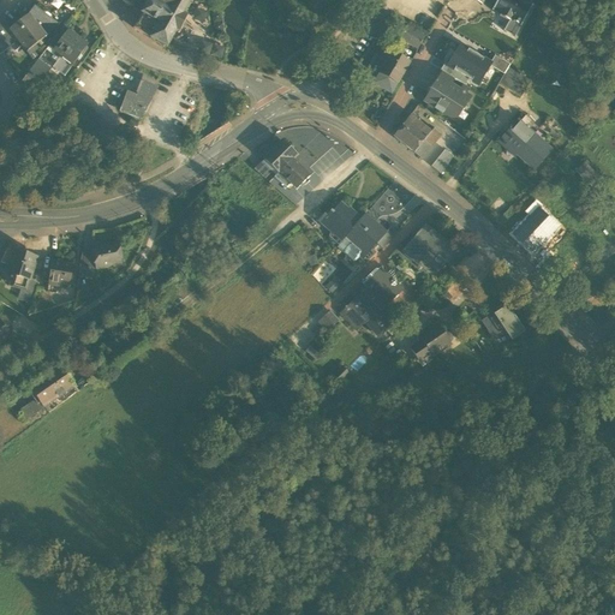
[(135,9),(141,13),(148,0),(147,0),(121,0),(133,10),(135,9)]
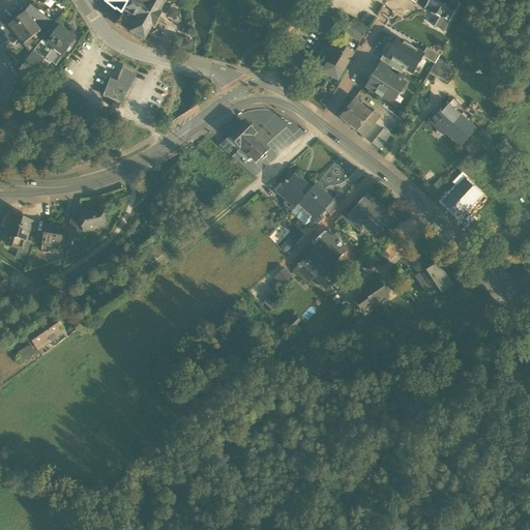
[(162,15),(159,13),(131,0),(127,0),(121,11),(123,12),(116,25),(129,33),(144,40),(152,26),(154,28),(162,15)]
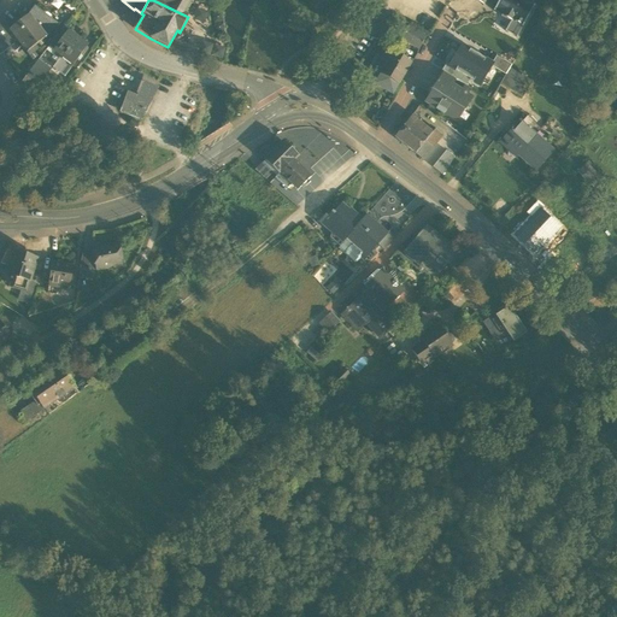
[(153,0),(186,16),(187,13),(184,13),(192,0),(153,0)]
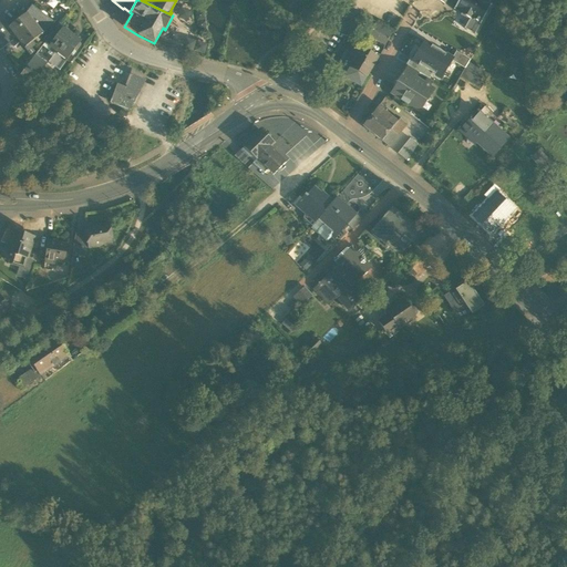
[(491,6),(481,0),(457,0),(459,0),(453,10),(461,14),(460,16),(468,20),(464,29),(475,35),(491,6)]
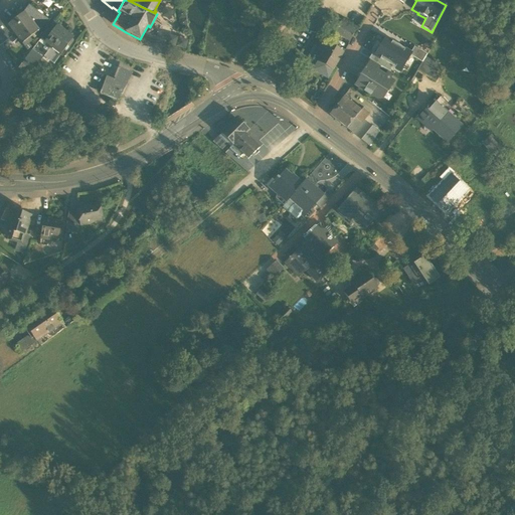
[(29,6),(24,12),(38,31),(46,20),(29,6)]
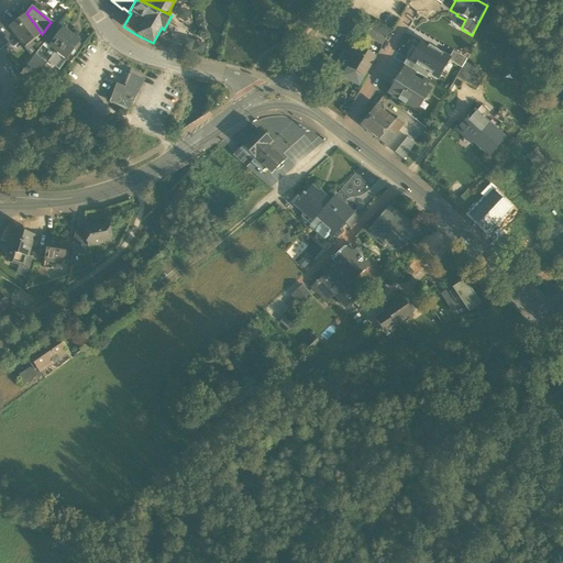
[(176,19),(187,20),(188,9),(177,8),(176,19)]
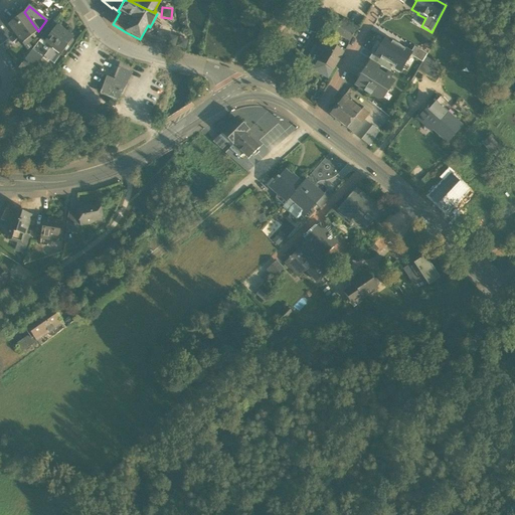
[(22,43),(38,31),(24,12),(8,24),(8,25),(18,38),(22,43)]
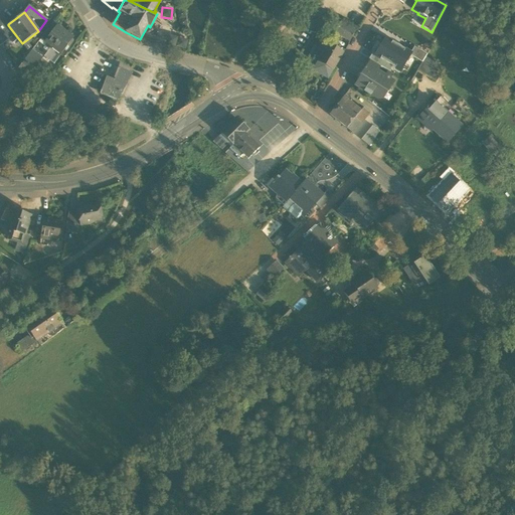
[(0,18),(0,31),(8,25),(8,24),(2,16),(0,18)]
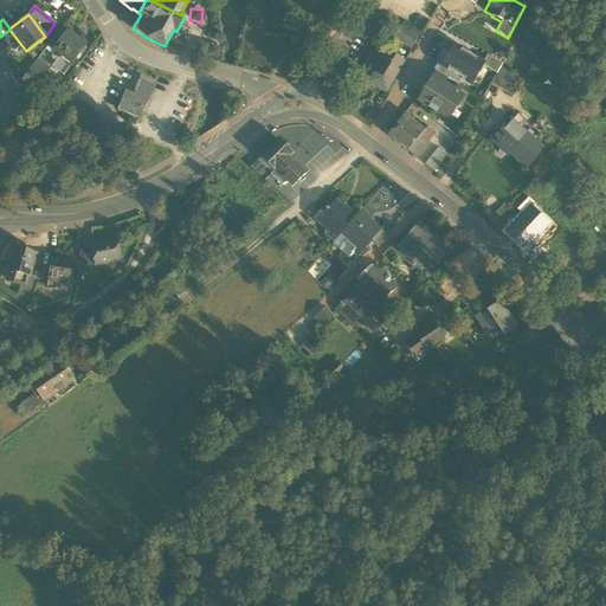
[(393,39),(411,50),(419,36),(401,25),(393,39)]
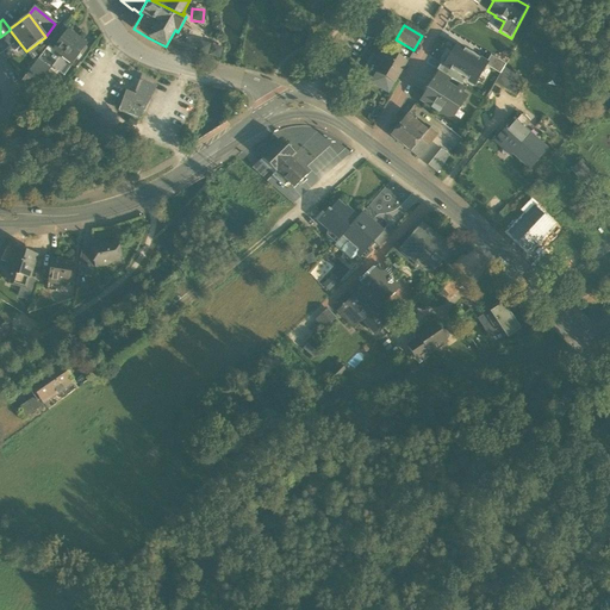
[(55,37),(60,41),(67,32),(68,31),(62,26),(55,37)]
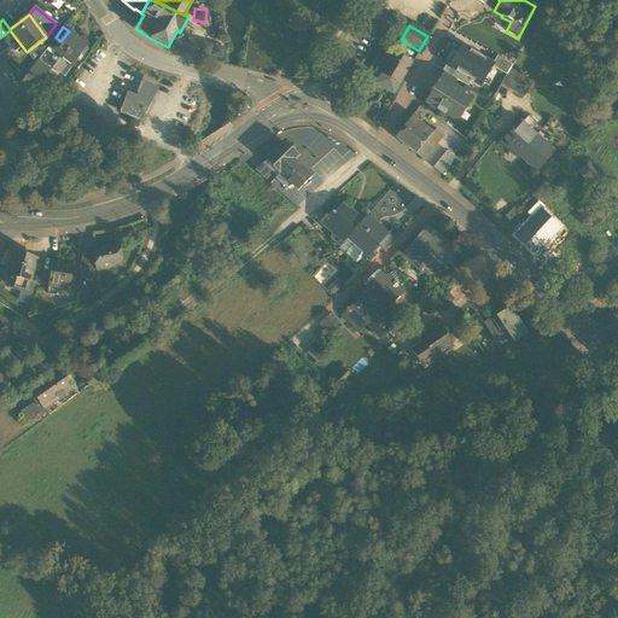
[(22,46),(10,30),(0,38),(0,54),(15,44),(18,48),(22,46)]
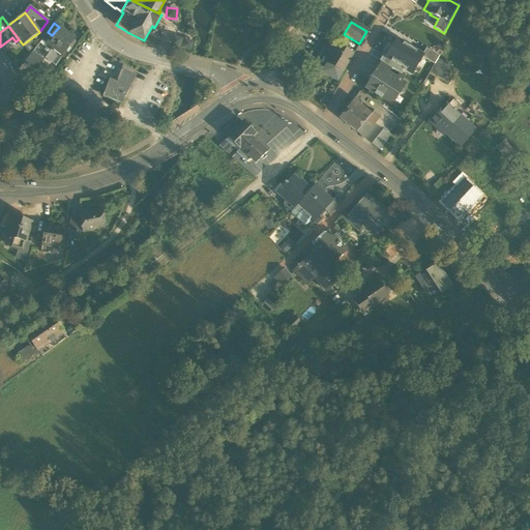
[(46,48),(52,53),(60,59),(75,39),(58,28),(52,35),(48,32),(41,39),(48,45),(46,48)]
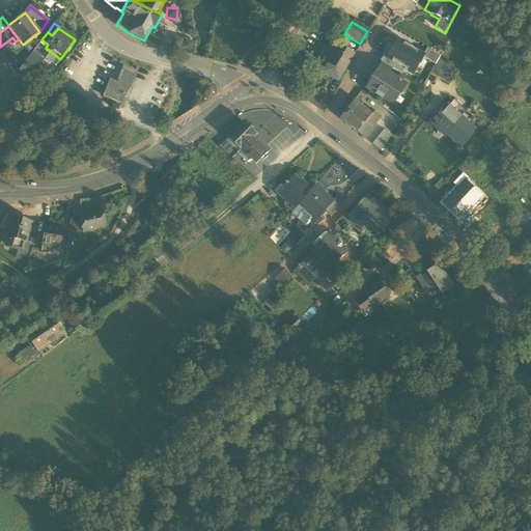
[(44,47),(46,48),(48,45),(42,39),(32,52),(37,55),(44,47)]
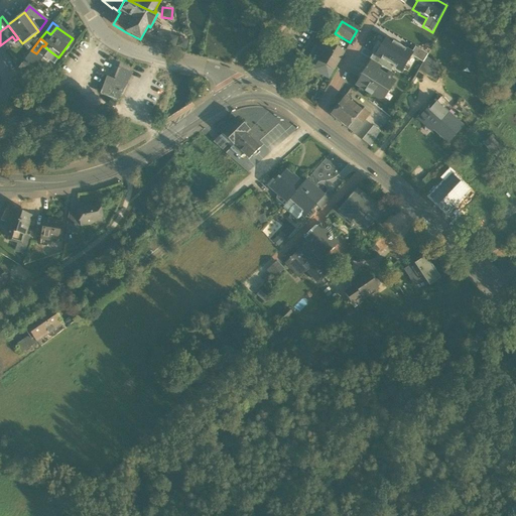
[(399,46),(386,38),(376,55),(375,56),(388,63),(399,46)]
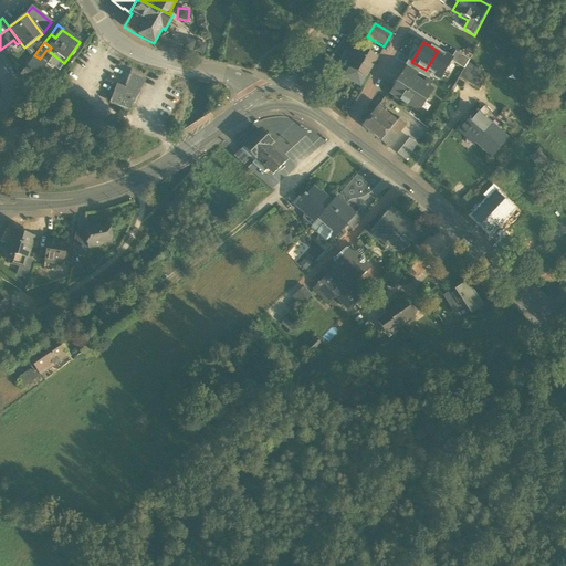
[(344,77),(359,86),(365,77),(366,79),(377,58),(360,48),(359,50),(358,49),(357,49),(354,46),(349,54),(353,56),(355,58),(348,69),(349,69),(344,77)]
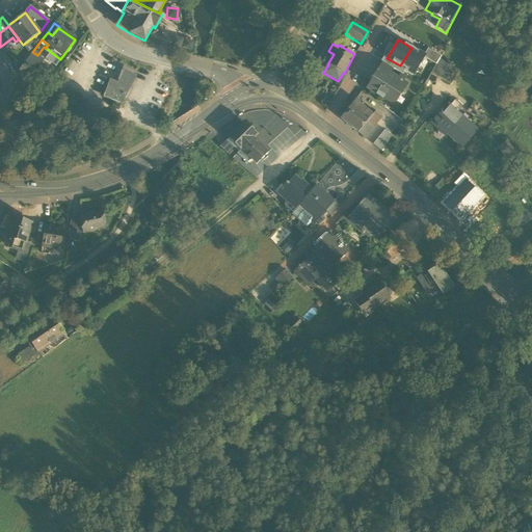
[(424,55),(411,48),(400,65),(405,69),(414,74),(424,57),(424,55)]
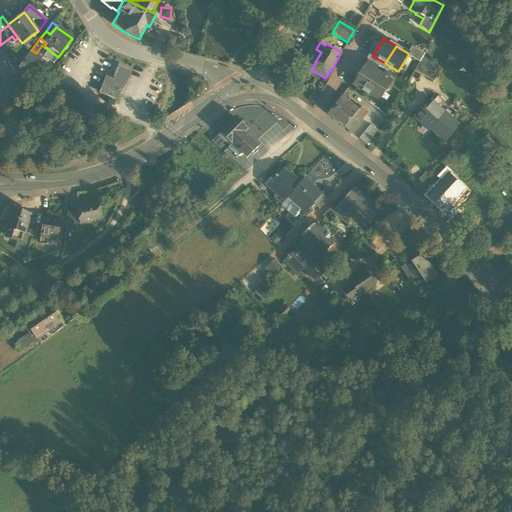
[(412,47),(408,53),(408,55),(420,62),(423,57),(424,54),(412,47)]
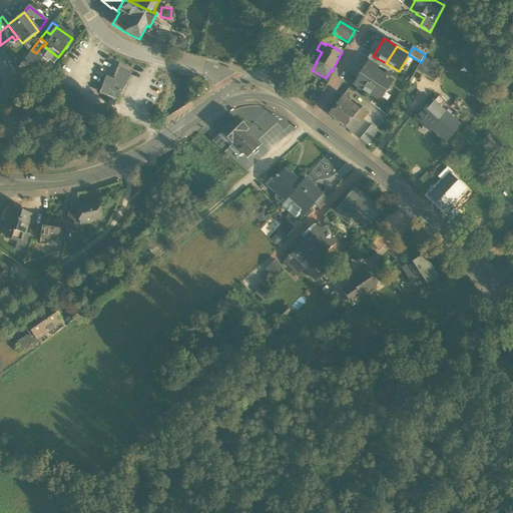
[(22,63),(32,71),(42,58),(36,53),(31,50),(22,63)]
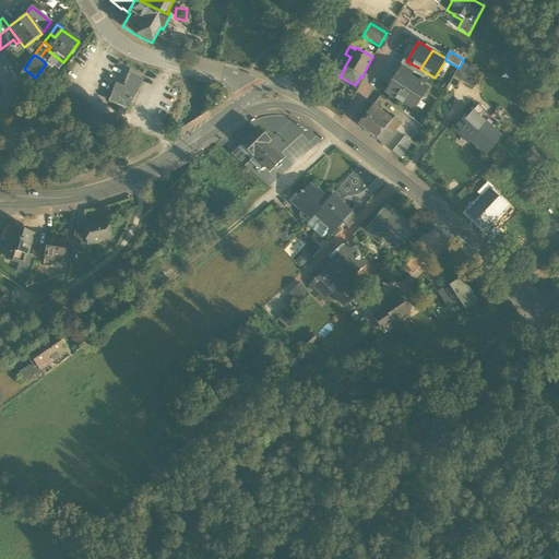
[(58,69),(63,62),(55,56),(49,62),(58,69)]
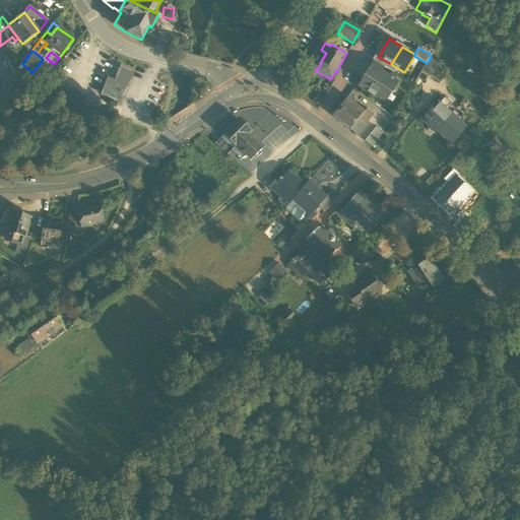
[(388,70),(391,64),(378,57),(379,56),(376,54),(373,60),(374,61),(384,67),(388,70)]
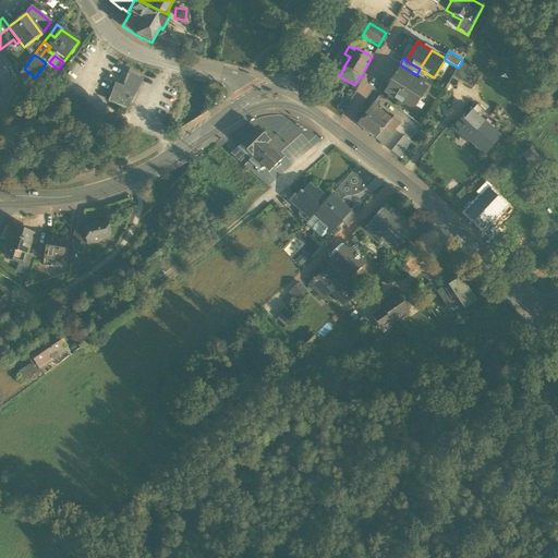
[(452,76),(473,88),(482,74),(461,62),(458,68),(452,76)]
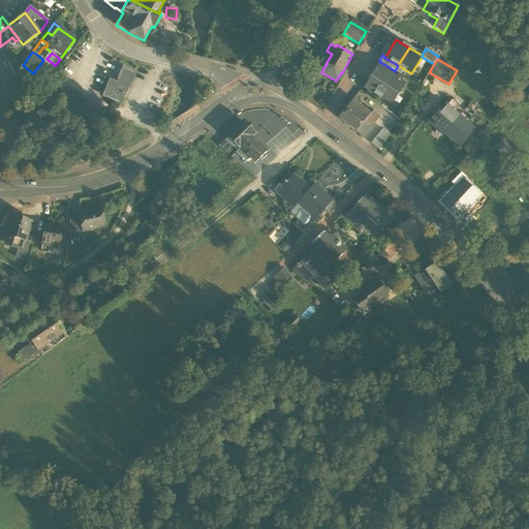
[(377,67),(387,74),(391,68),(380,62),(377,67)]
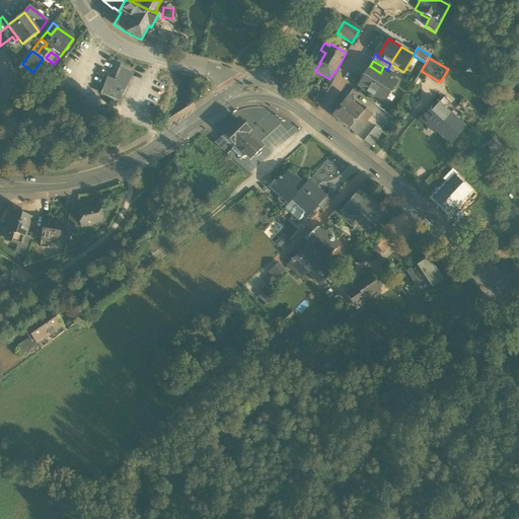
[(118,65),(112,80),(126,86),(132,71),(118,65)]
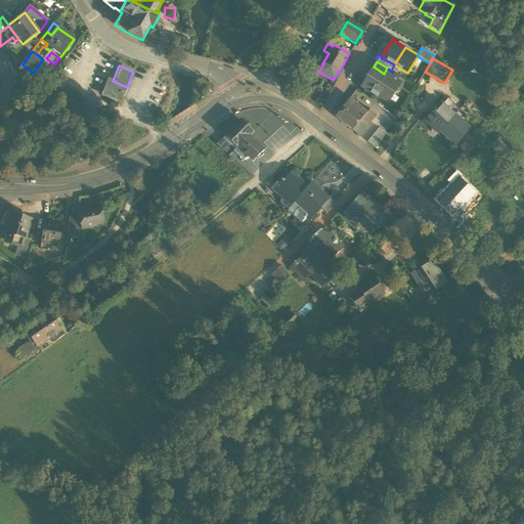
[(382,100),(387,103),(393,94),(394,94),(401,84),(396,81),(399,76),(395,74),(394,73),(391,78),(384,74),(374,67),(370,71),(368,70),(365,76),(367,78),(362,86),(365,88),(370,91),(370,92),(378,96),(377,97),(382,100)]
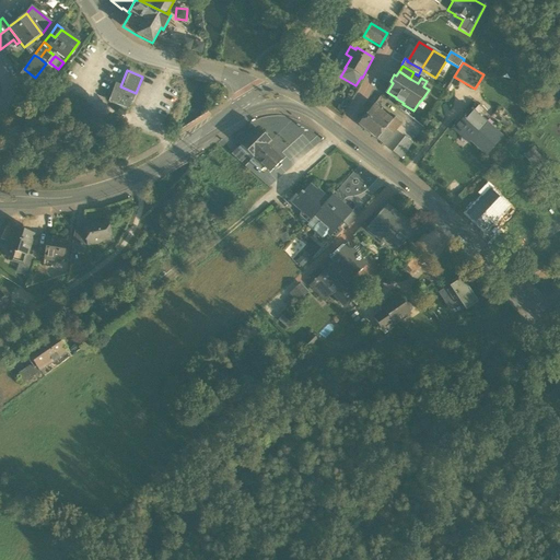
[(128,109),(136,93),(120,86),(116,84),(109,101),(128,109)]
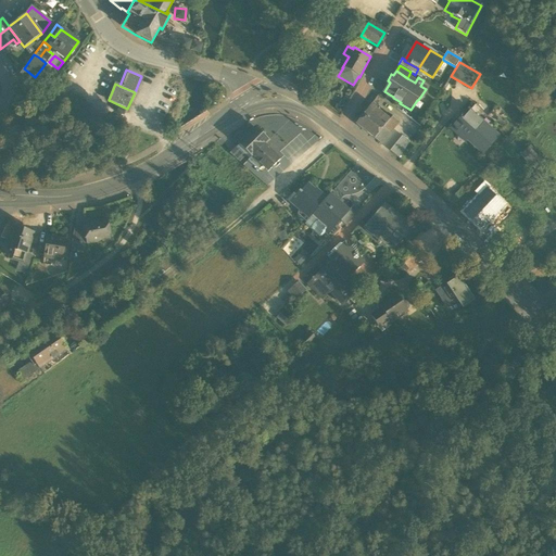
[(384,100),(390,103),(393,98),(393,97),(388,93),(384,100)]
